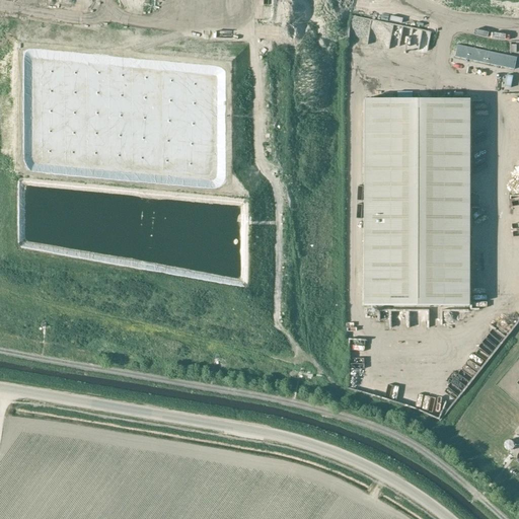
[(420,47),(420,35),(387,34),(386,46),(420,47)]
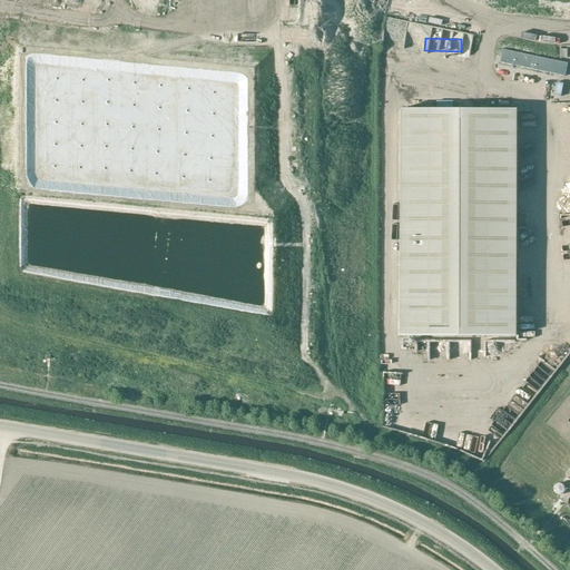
[(567,64),(560,62),(502,50),(499,62),(564,77),(567,64)]
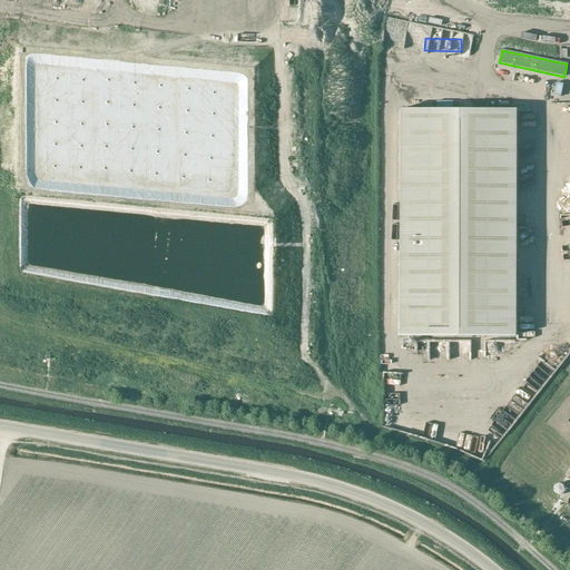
[(514,110),(400,109),(399,336),(514,336),(514,110)]
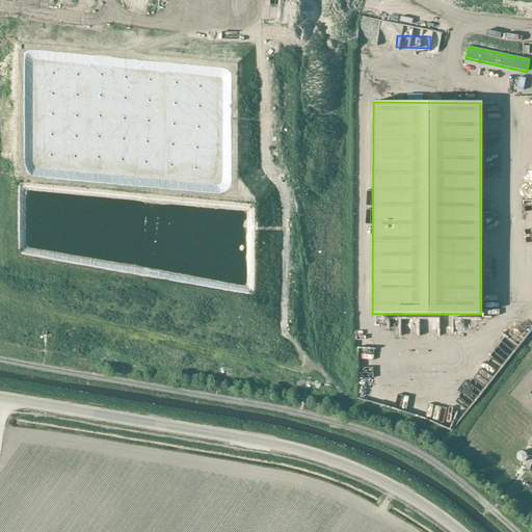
[(458,316),(459,333),(477,331),(476,316),(458,316)]
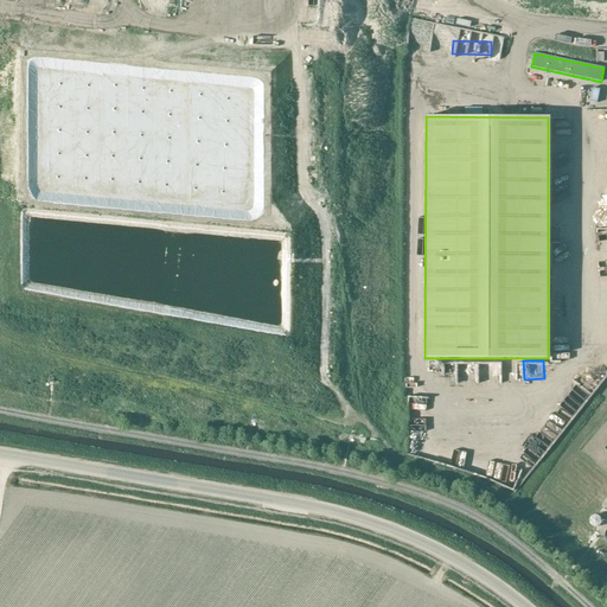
[(543,434),(553,425),(542,413),(532,422),(543,434)]
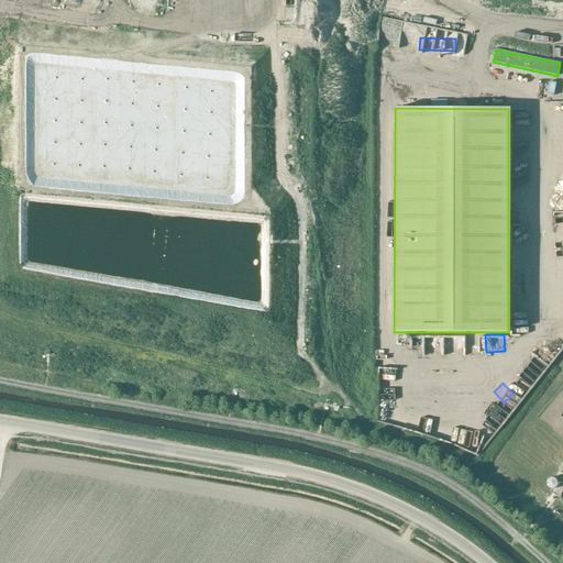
[(373,384),(372,395),(386,396),(386,384),(373,384)]
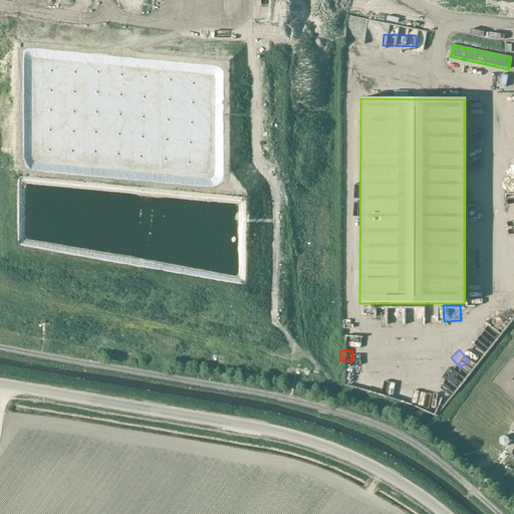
[(497,445),(504,441),(499,433),(492,437),(497,445)]
